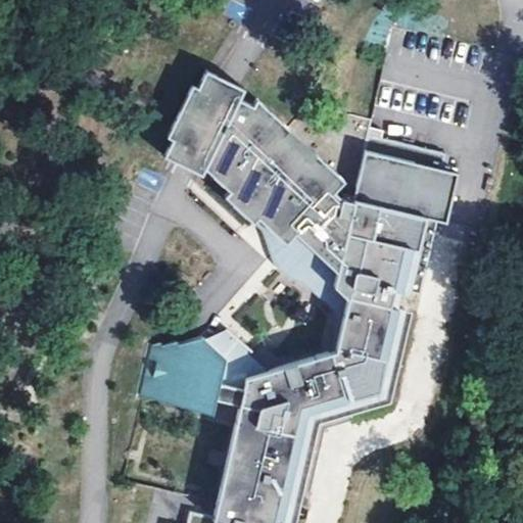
[(228,192),(282,135),(286,130),(257,102),(252,108),(233,133),(218,122),(238,96),(239,98),(246,88),(231,77),(214,63),(203,77),(196,74),(170,127),(176,131),(168,146),(185,162),(199,176),(204,171),(228,192)]
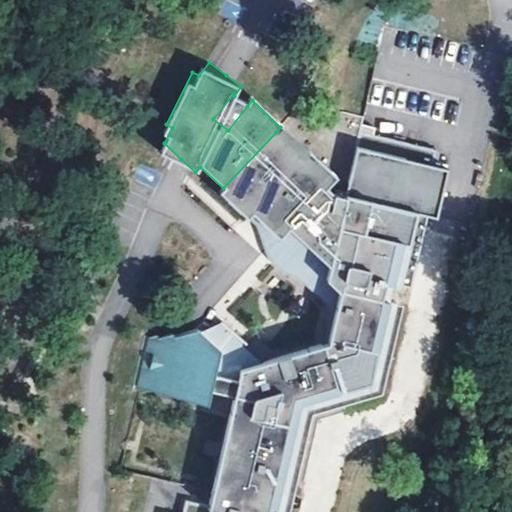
[(416,214),(428,216),(435,218),(466,88),(427,66),(422,84),(410,81),(407,91),(400,89),(402,80),(396,75),(372,82),(346,194),(335,191),(334,195),(326,188),(331,182),(303,156),(276,132),(223,188),(219,194),(247,220),(252,215),(282,242),(277,260),(294,268),(310,279),(325,292),(336,305),(345,313),(338,343),(326,346),(261,365),(240,346),(243,342),(232,331),(216,348),(206,338),(205,337),(197,331),(174,339),(172,335),(160,339),(159,337),(149,340),(138,389),(206,405),(208,395),(233,400),(248,403),(226,498),(211,494),(207,510),(184,504),(182,511),(282,511),(305,413),(374,391),(394,305),(386,303),(391,286),(398,288),(416,214)]
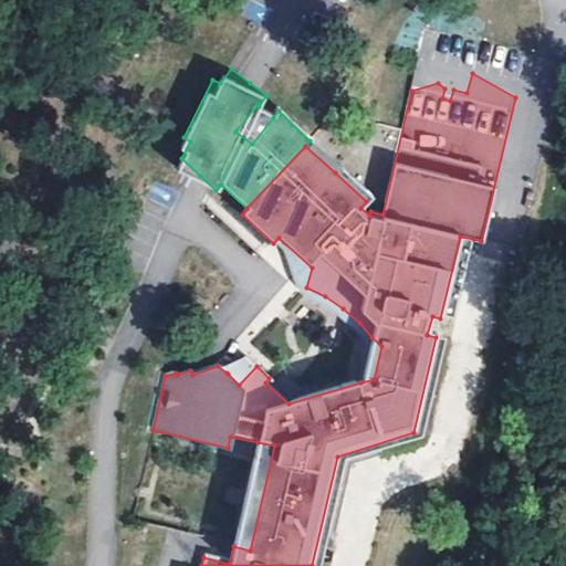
[(259,106),(258,104),(236,132),(252,144),(273,117),(259,106)]
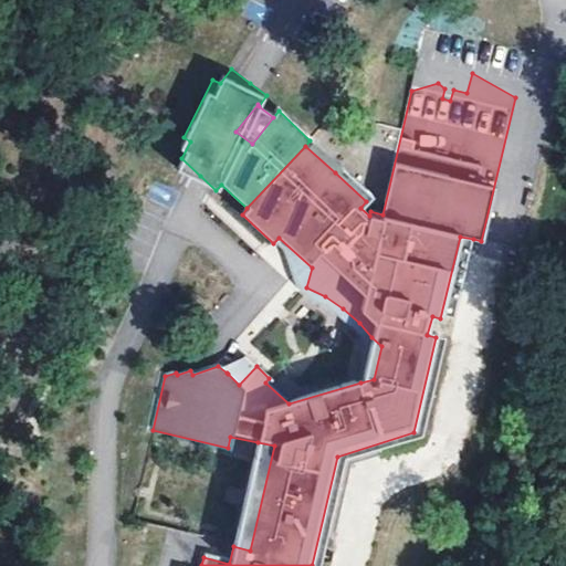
[(339,167),(335,173),(366,201),(371,196),(339,167)]
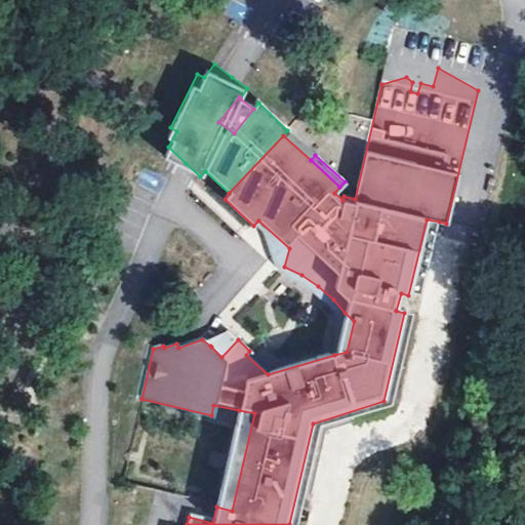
[(427,219),(408,295),(420,298),(439,221),(427,219)]
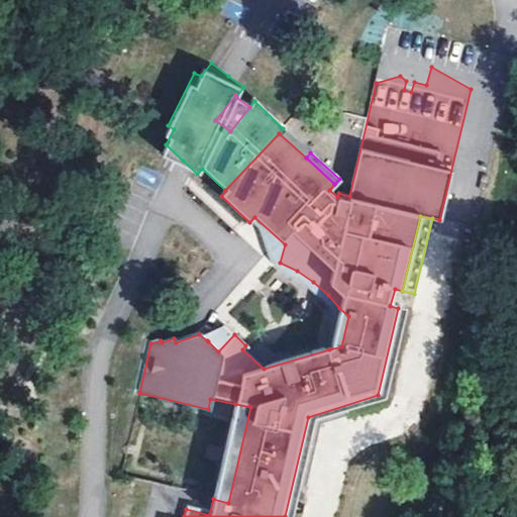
[(339,308),(329,349),(341,346),(348,316),(339,308)]
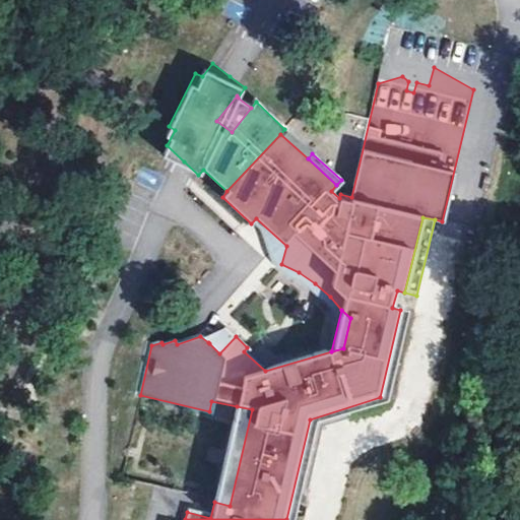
[(219,353),(236,336),(224,327),(209,343),(219,353)]
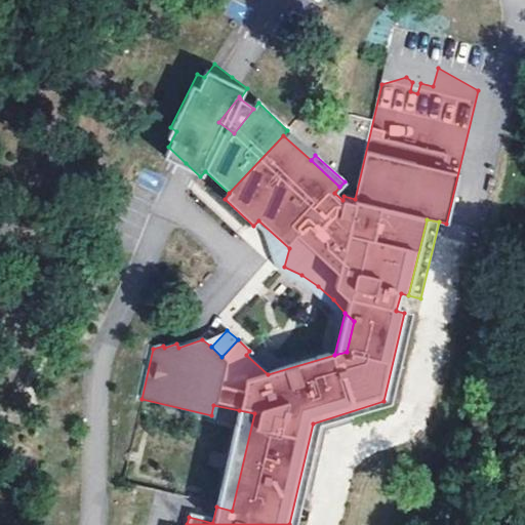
[(313,423),(289,524),(298,524),(320,433),(381,412),(384,401),(313,423)]
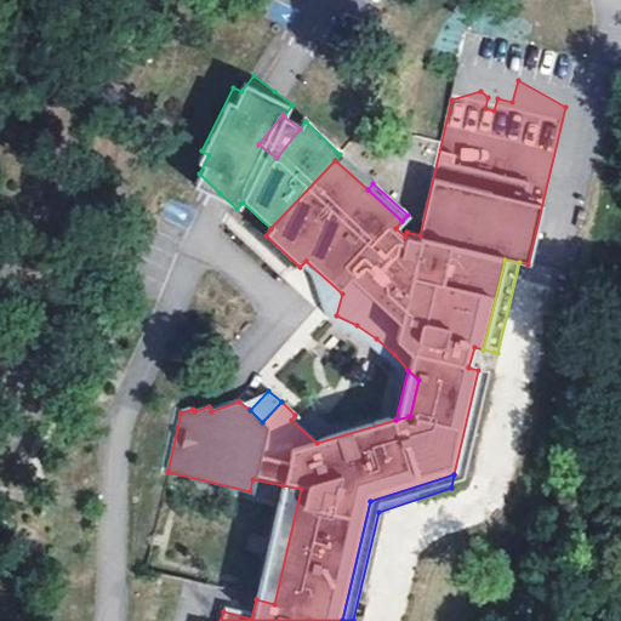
[(283,485),(256,599),(274,604),(301,489),(283,485)]
